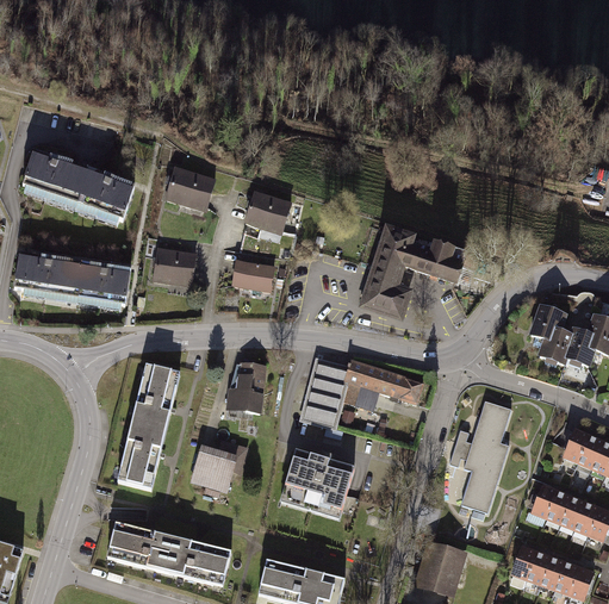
[(22,182),(72,200),(84,167),(69,161),(68,167),(45,159),(47,154),(33,149),(22,182)]
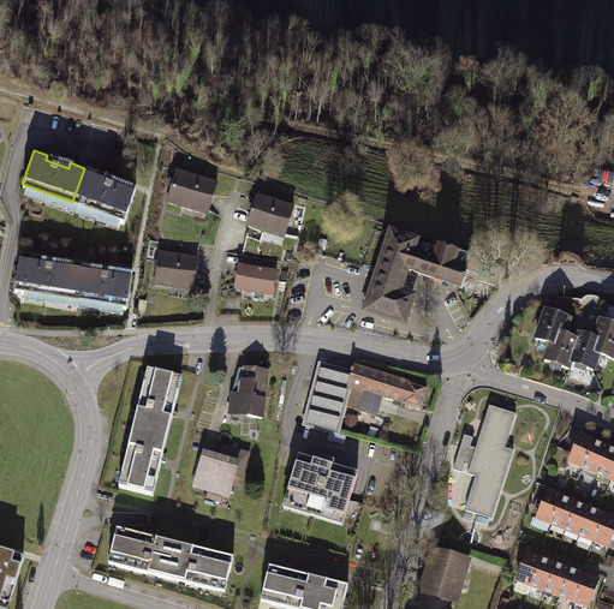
[(172,183),(167,196),(183,201),(184,197),(208,204),(216,179),(176,167),(173,174),(170,173),(167,181),(172,183)]
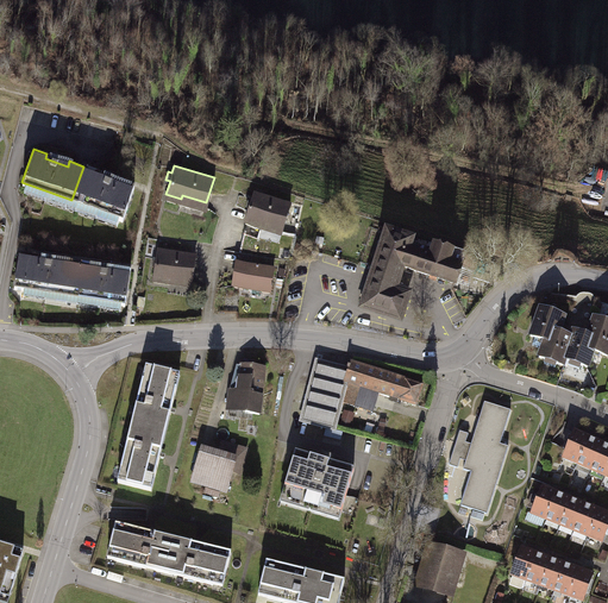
[(71,200),(123,217),(133,183),(120,178),(119,184),(96,176),(98,171),(83,167),(71,200)]
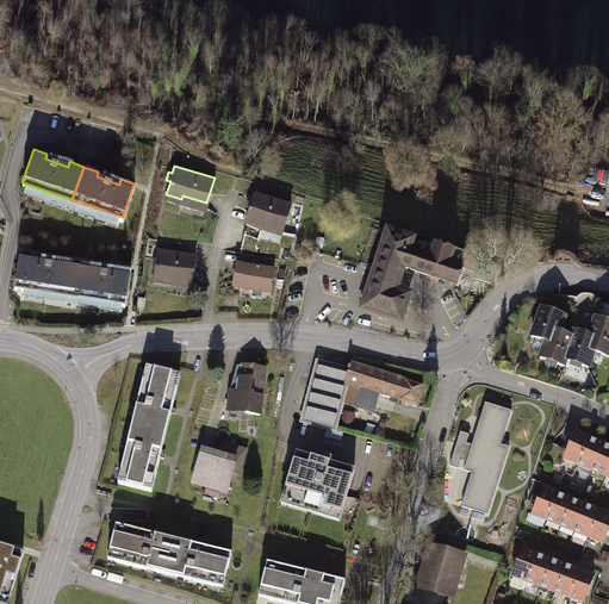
[(249,205),(246,219),(263,224),(265,220),(283,226),(290,200),(254,190),(252,199),(248,198),(246,204),(249,205)]
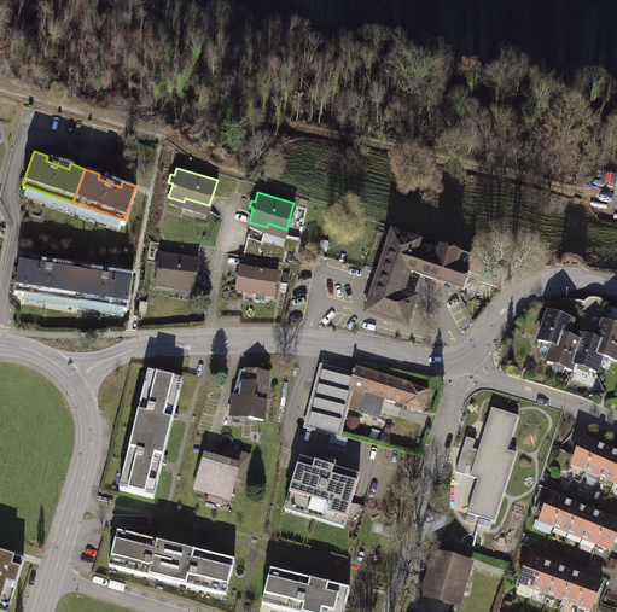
[(405,318),(412,293),(395,289),(403,263),(463,283),(467,266),(479,269),(483,258),(472,255),(472,252),(440,242),(437,249),(415,242),(417,238),(394,231),(370,306),(405,318)]
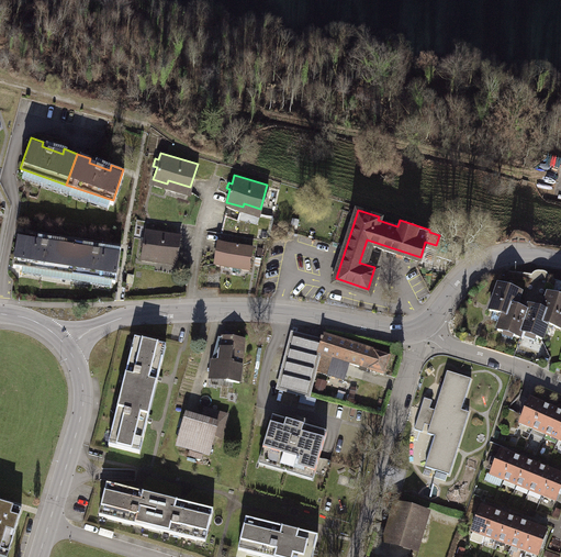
[(141,233),(143,221),(135,220),(133,232),(141,233)]
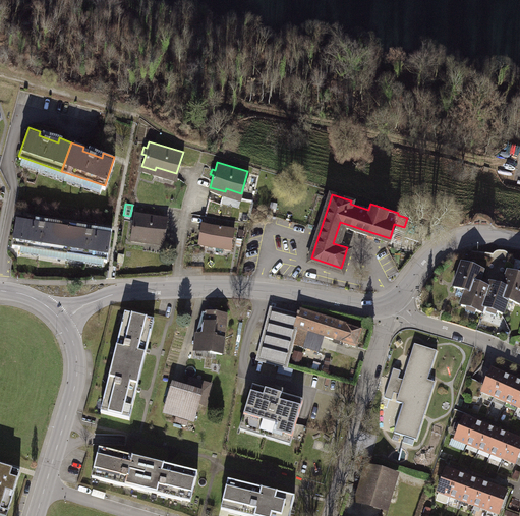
[(132,224),(131,236),(143,238),(145,235),(164,237),(167,215),(134,211),(133,220),(130,219),(129,224),(132,224)]
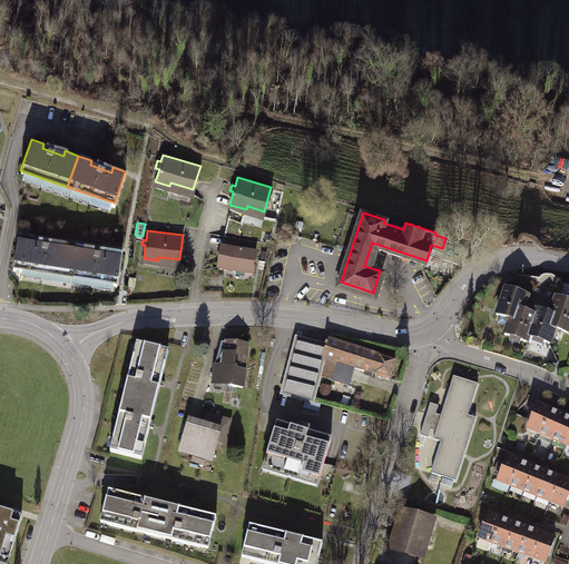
[(68,274),(72,241),(59,239),(58,244),(36,240),(37,236),(18,233),(12,265),(68,274)]
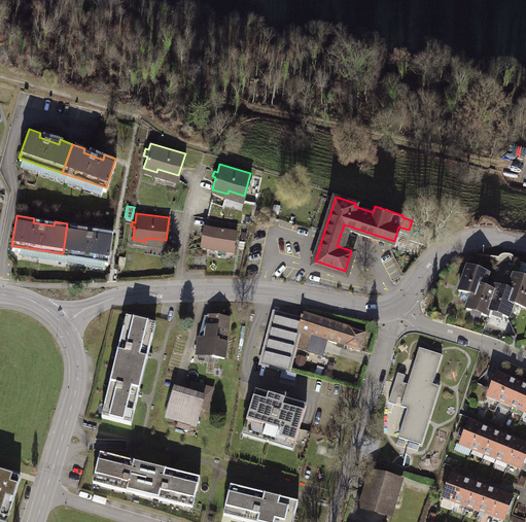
[(80,225),(67,223),(63,253),(108,261),(112,231),(101,229),(100,233),(79,230),(80,225)]
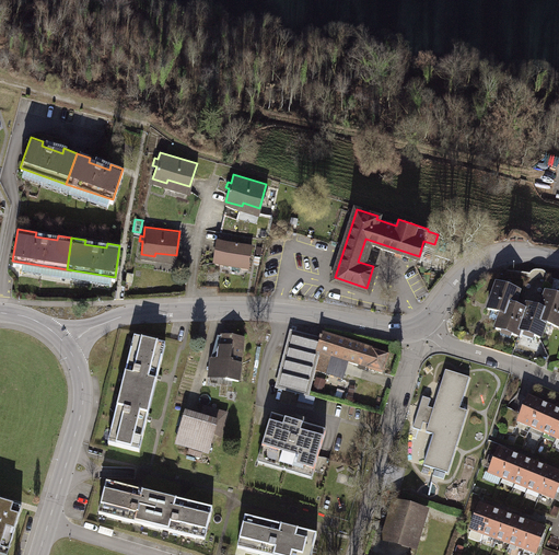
[(217,238),(213,258),(247,264),(252,243),(217,238)]
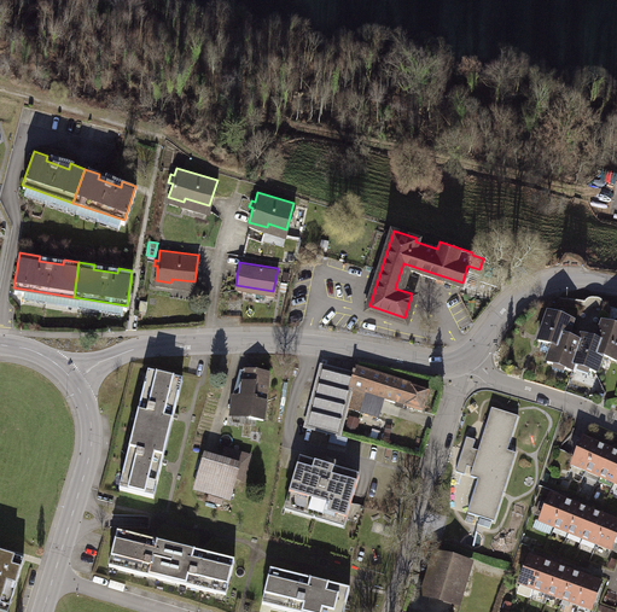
[(554,309),(548,307),(546,315),(547,320),(546,325),(541,327),(537,336),(542,337),(540,344),(549,348),(553,341),(557,342),(562,331),(566,332),(572,316),(566,314),(563,306),(554,309)]
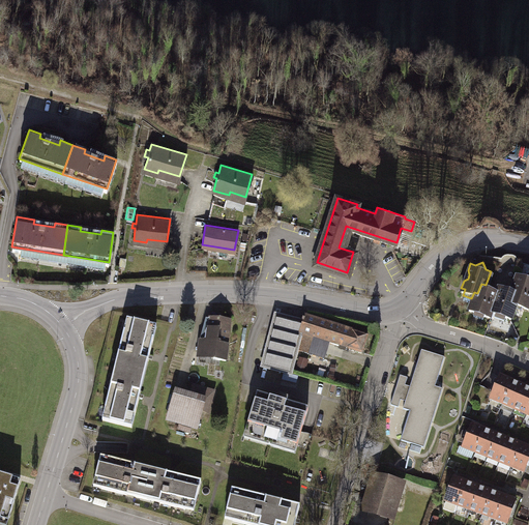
[(517,271),(510,288),(515,290),(511,299),(516,300),(516,301),(528,305),(528,301),(528,270),(522,273),(517,271)]
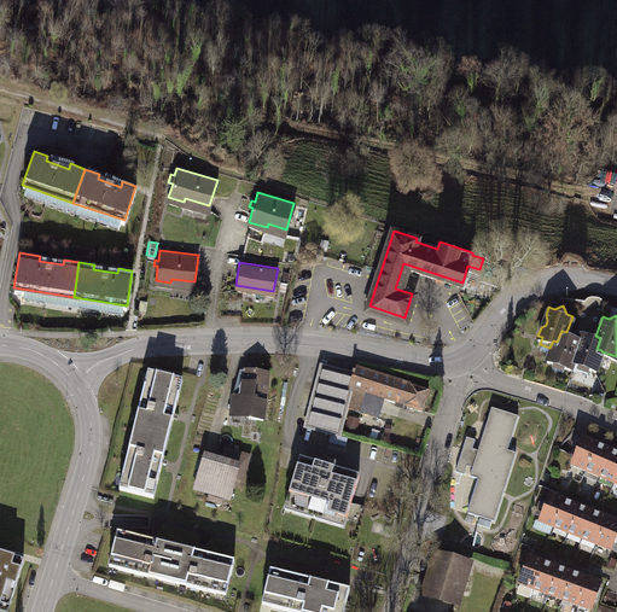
[(581,330),(580,336),(580,337),(572,359),(574,360),(578,361),(577,366),(587,369),(589,365),(595,367),(601,351),(601,350),(597,349),(600,338),(595,336),(581,330)]
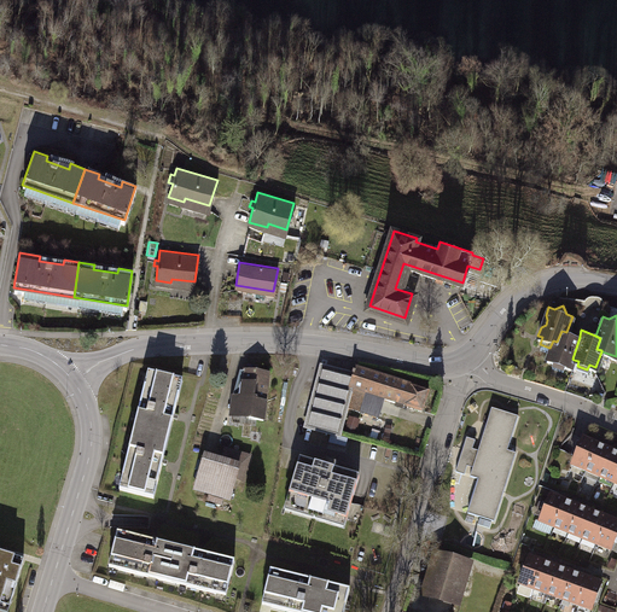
[(566,332),(562,331),(557,342),(553,341),(549,348),(546,357),(553,360),(552,363),(563,367),(564,363),(571,366),(574,360),(572,359),(580,337),(580,336),(566,332)]
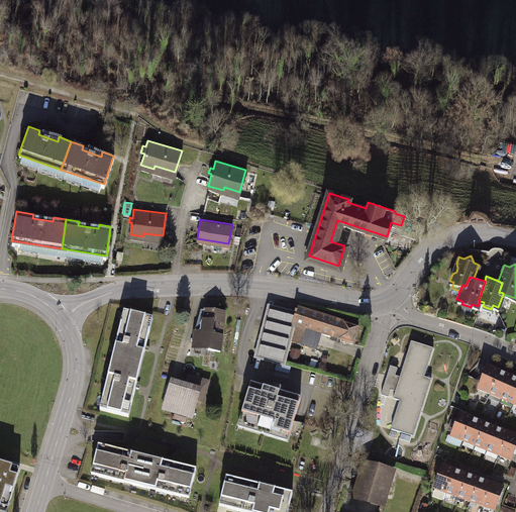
[(269,303),(255,352),(284,360),(290,335),(302,339),(306,324),(305,323),(310,307),(298,303),(297,306),(295,306),(294,309),(269,303)]
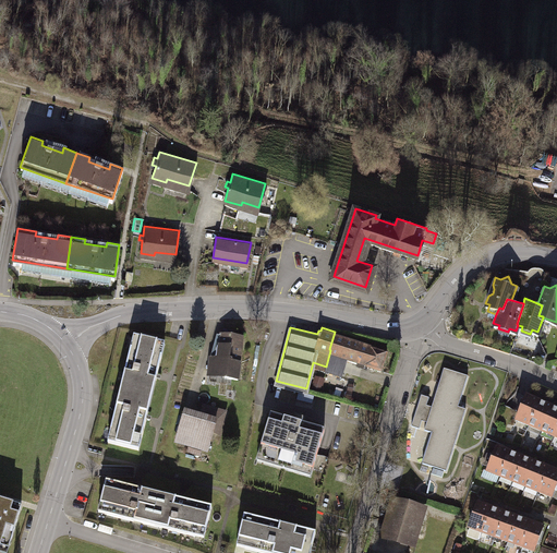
[(209,355),(207,369),(225,371),(225,373),(238,374),(239,358),(241,334),(220,332),(217,356),(209,355)]
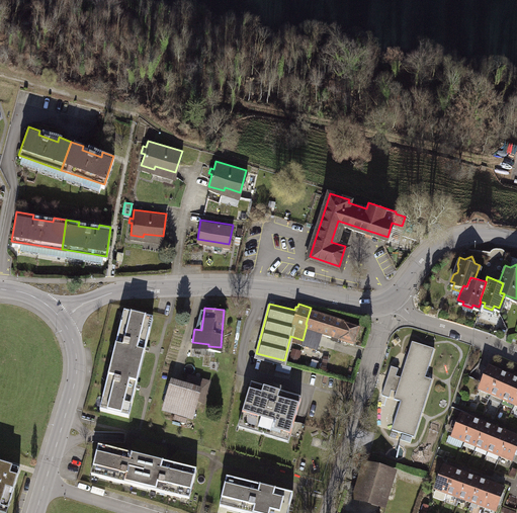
[(334,315),(311,308),(306,324),(307,325),(303,340),(317,344),(321,330),(329,332),(334,315)]
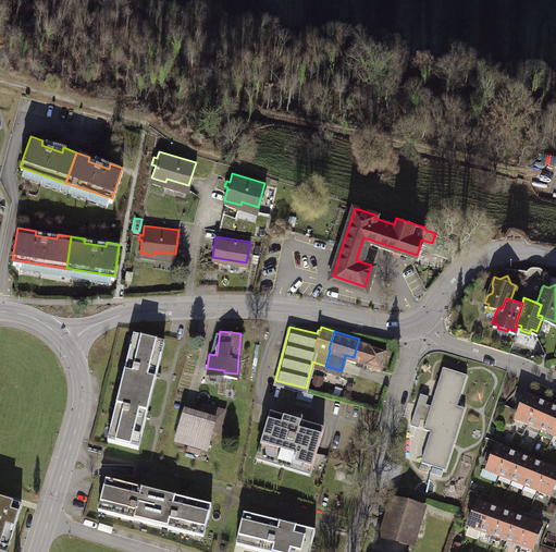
[(130,343),(120,383),(151,391),(164,339),(140,333),(138,345),(130,343)]
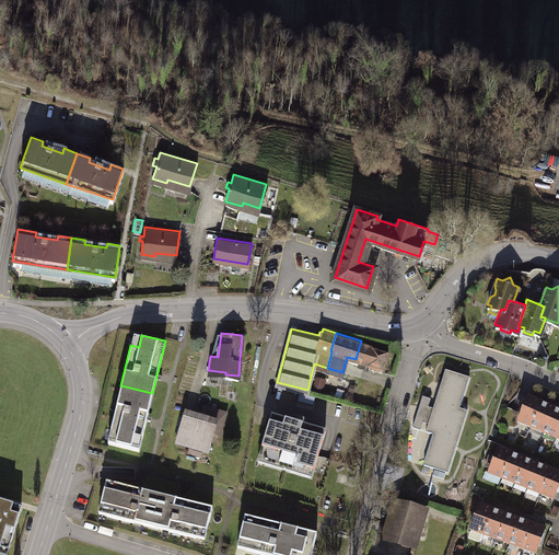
[(387,349),(361,340),(356,359),(359,360),(358,362),(363,363),(363,362),(382,368),(387,349)]
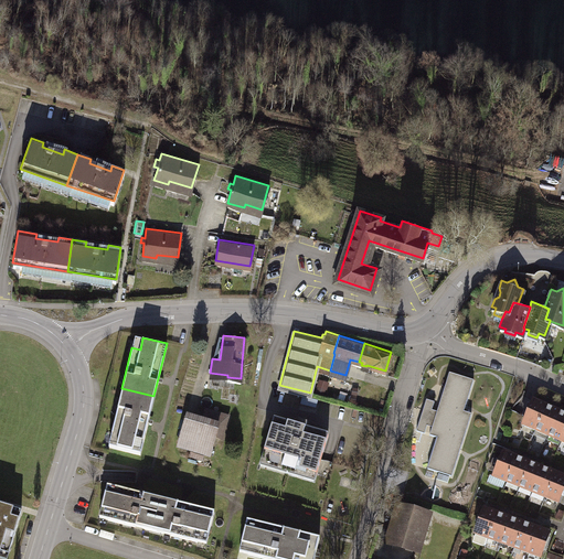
[(437,432),(427,462),(450,470),(470,409),(463,406),(472,375),(449,367),(429,429),(437,432)]
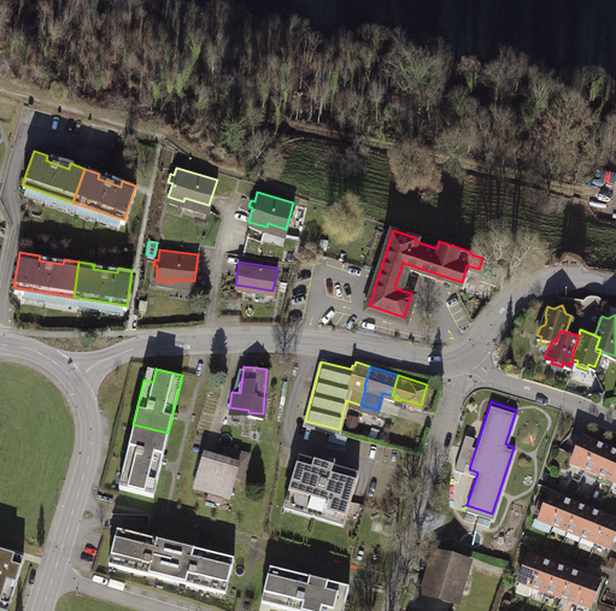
[(130,473),(128,486),(153,492),(168,433),(133,424),(122,470),(130,473)]
